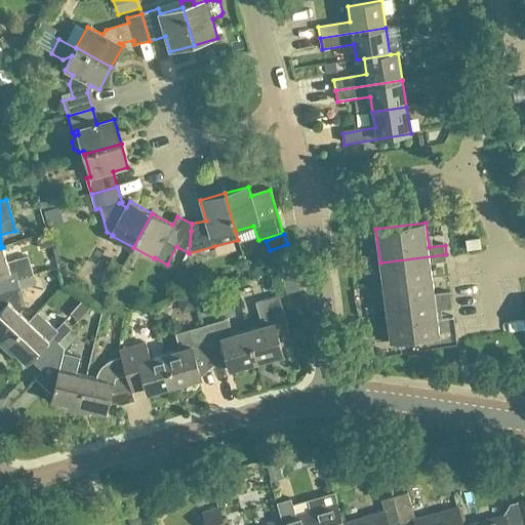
[(467,250),(482,248),(480,238),(466,240),(467,250)]
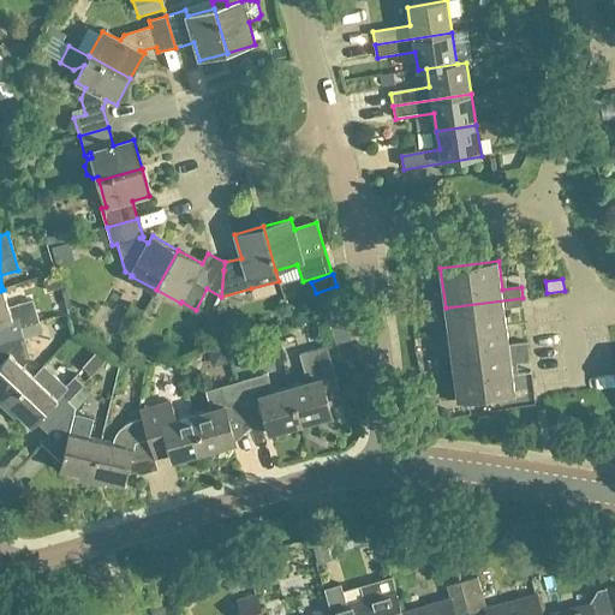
[(0,344),(23,338),(24,338),(22,328),(40,323),(34,300),(9,308),(4,290),(0,291),(0,344)]
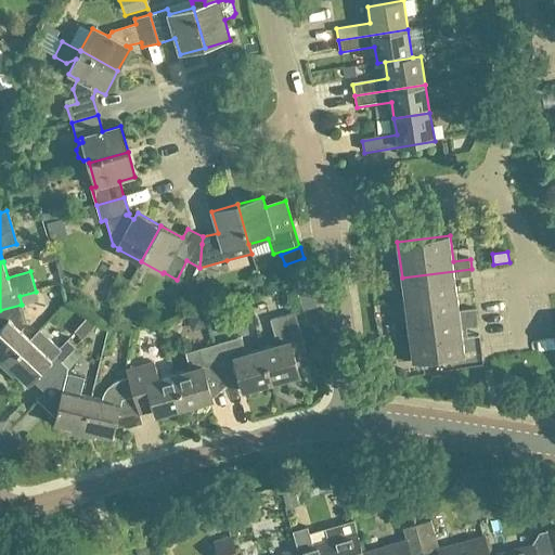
[(472,269),(402,278),(405,304),(457,296),(455,280),(473,278),(472,269)]
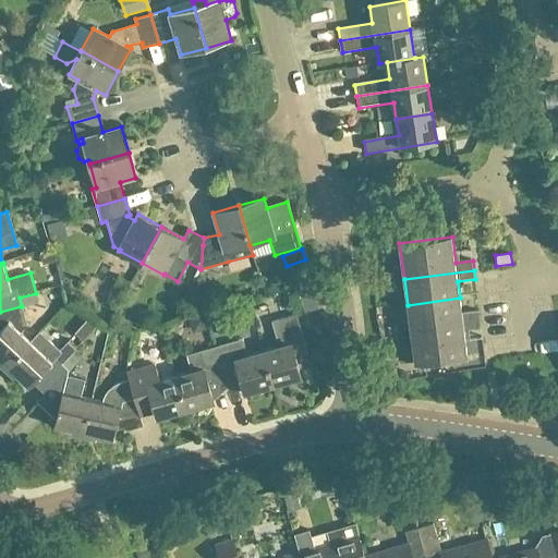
[(411,330),(481,320),(480,312),(462,314),(460,298),(408,305),(411,330)]
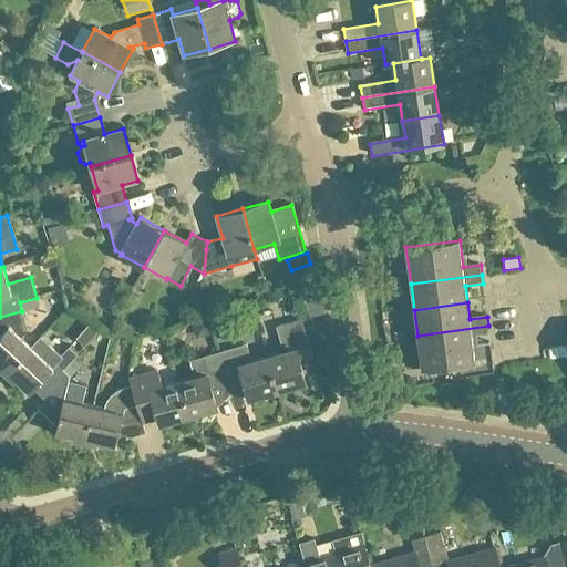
[(207,318),(215,317),(214,307),(198,311),(200,320),(207,318)]
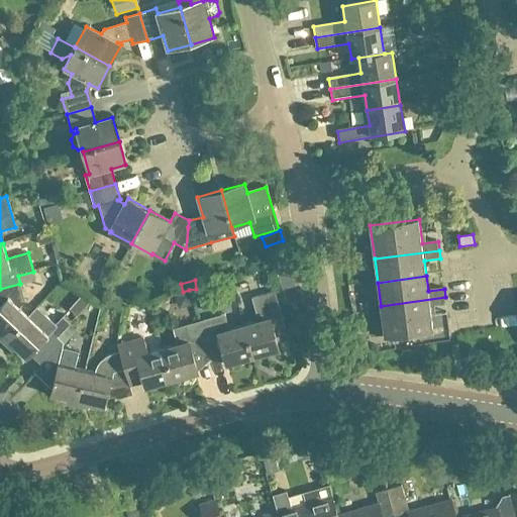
[(19,307),(24,301),(19,284),(0,289),(0,334),(6,340),(28,316),(19,307)]
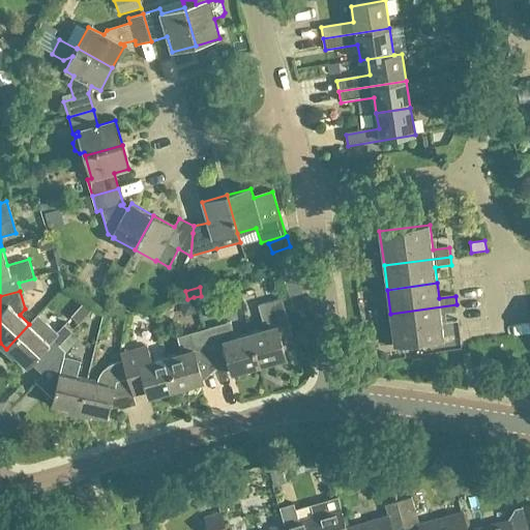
[(251,333),(260,365),(287,358),(281,339),(293,334),(282,299),(258,305),(265,329),(251,333)]
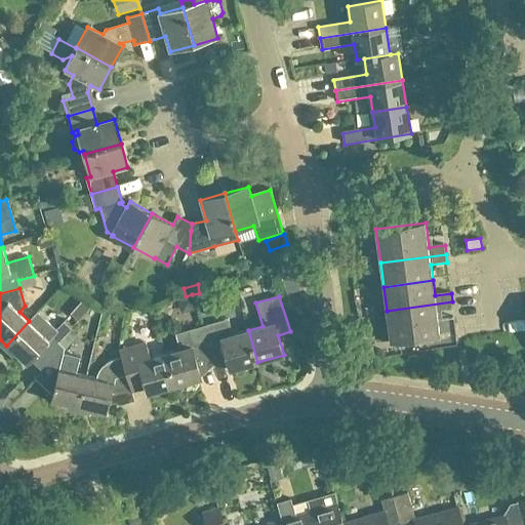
[(391,344),(441,336),(437,313),(453,310),(452,301),(387,311),(391,344)]
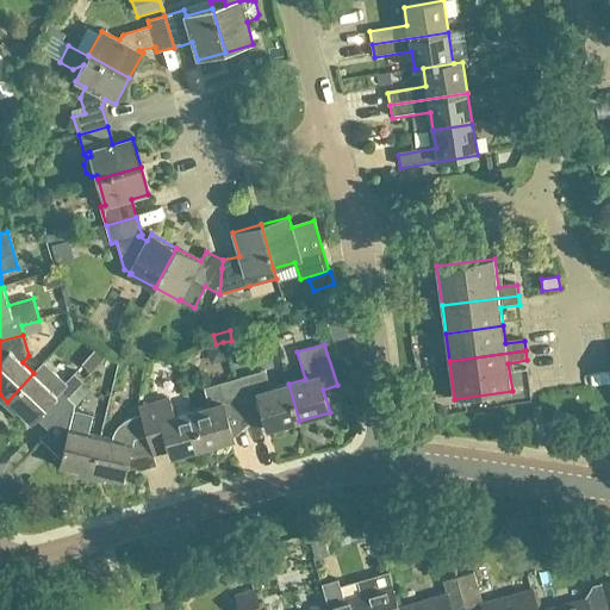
[(43,362),(33,373),(7,402),(32,424),(38,419),(51,430),(75,405),(69,398),(83,383),(74,373),(64,383),(56,373),(43,362)]
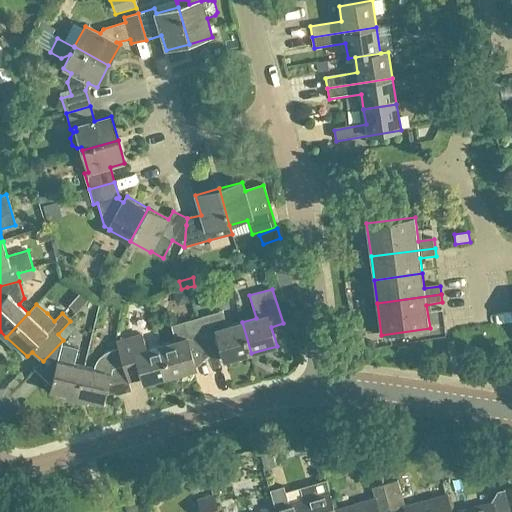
[(223,310),(197,318),(205,347),(208,356),(208,357),(223,353),(225,361),(251,353),(242,322),(227,326),(223,310)]
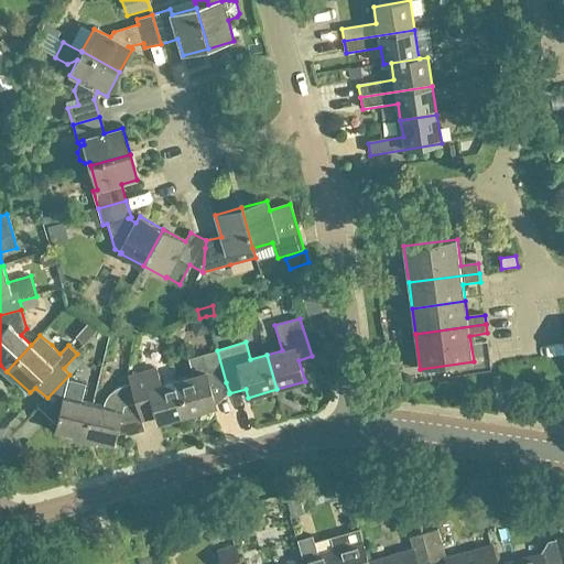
[(229,392),(226,382),(217,350),(188,359),(195,376),(177,381),(187,415),(216,407),(214,397),(229,393),(229,392)]
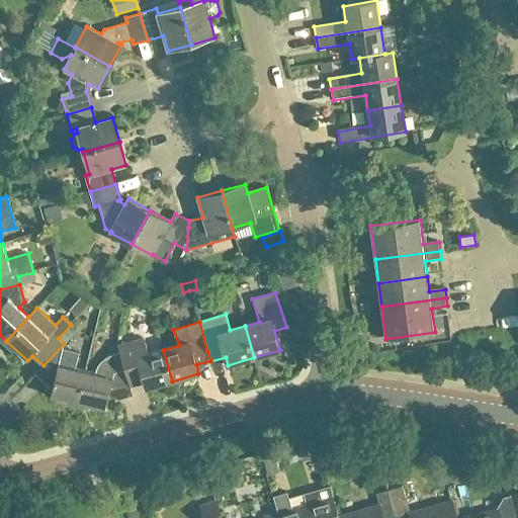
[(146,390),(172,381),(163,350),(149,354),(144,338),(117,345),(119,352),(130,386),(144,382),(146,390)]
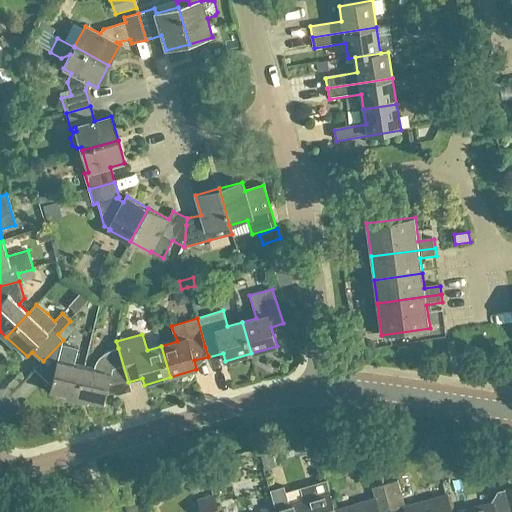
[(77,399),(85,367),(75,365),(78,349),(61,345),(63,340),(43,361),(35,370),(52,385),(50,392),(77,399)]
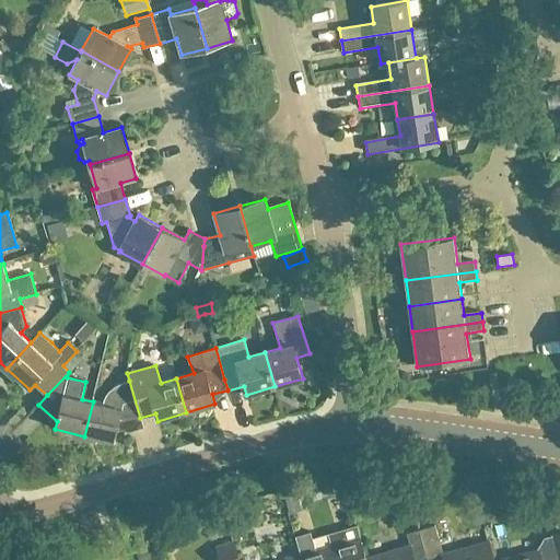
[(105,405),(93,401),(84,436),(114,443),(116,430),(130,432),(143,429),(140,418),(129,381),(116,386),(113,387),(111,389),(108,393),(107,395),(106,397),(105,400),(105,403),(105,405)]
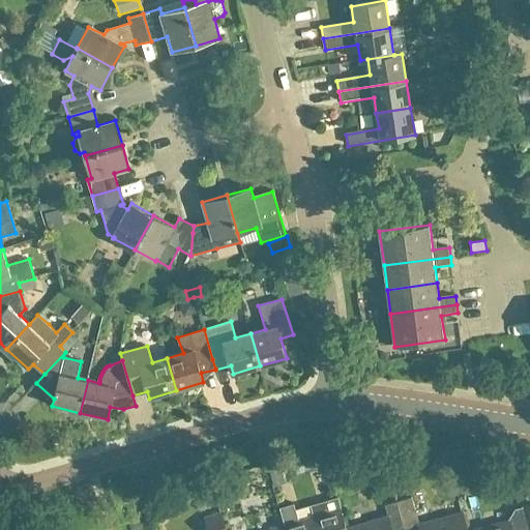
[(346,529),(347,528),(339,498),(313,505),(315,517),(298,522),(295,510),(282,514),(285,527),(285,529),(346,529)]
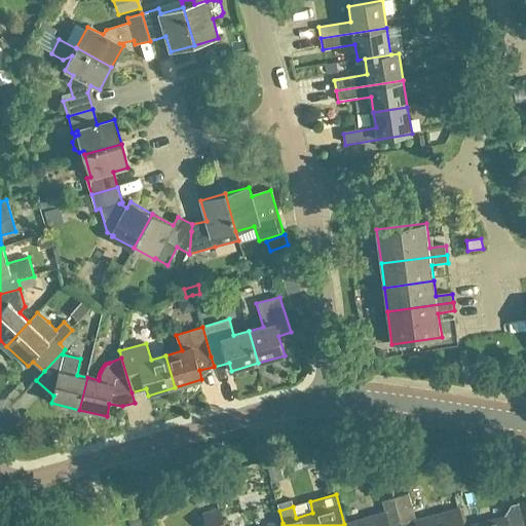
[(464,525),(459,509),(417,521),(410,494),(396,498),(403,524),(403,525),(464,525)]
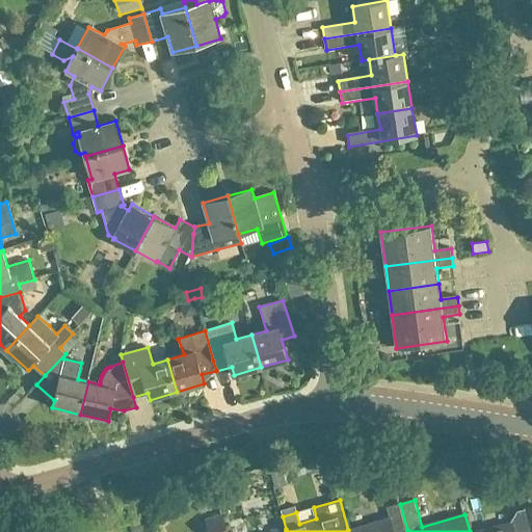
[(348,530),(347,531),(399,531),(407,530),(400,504),(387,508),(390,519),(348,530)]
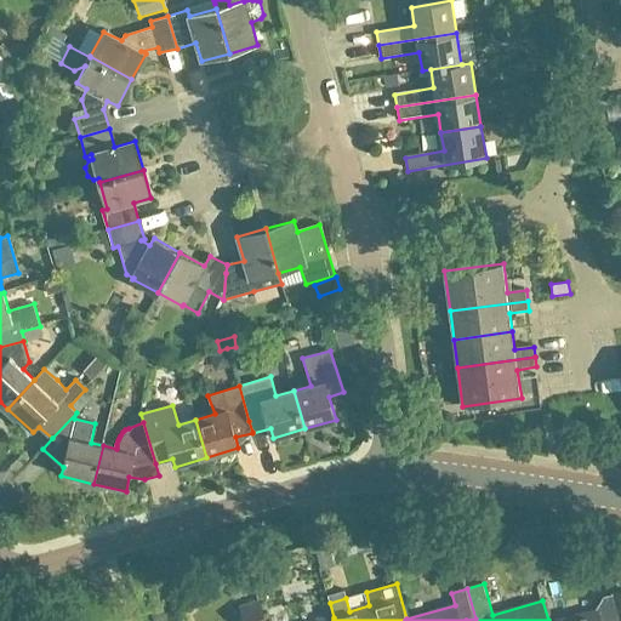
[(620,620),(620,592),(603,598),(596,611),(559,620),(620,620)]
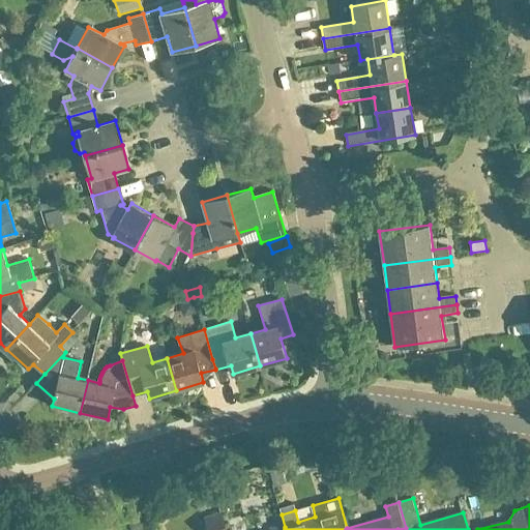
[(226,529),(222,514),(206,519),(209,529),(226,529)]
